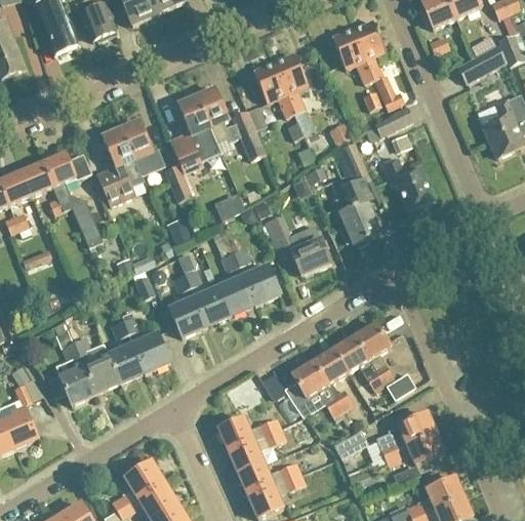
[(91,0),(76,6),(82,22),(87,27),(92,42),(117,33),(111,19),(113,16),(106,0),(91,0)]
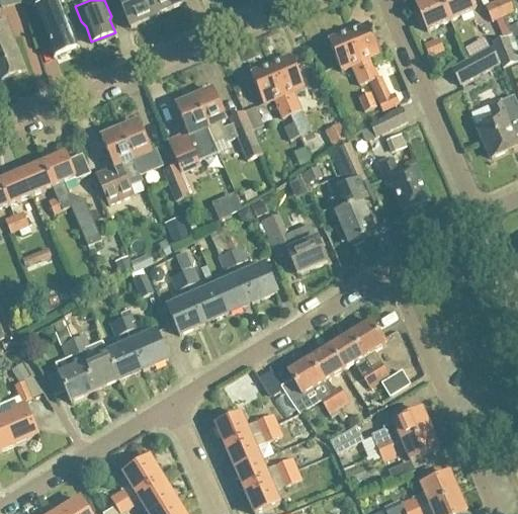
[(121,0),(122,3),(120,4),(131,28),(142,23),(144,25),(155,20),(155,18),(159,16),(152,0),(121,0)]
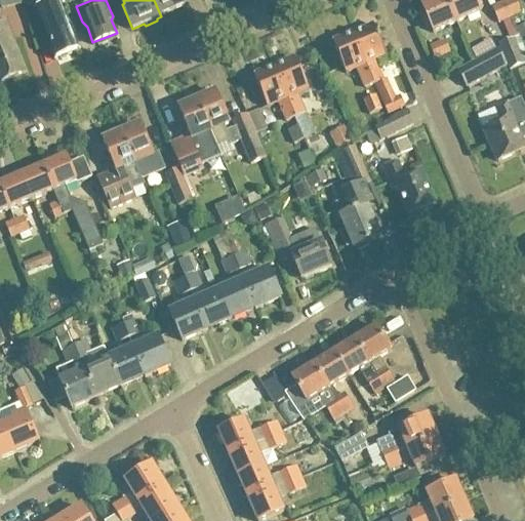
[(154,0),(161,16),(162,15),(162,14),(188,3),(186,0),(154,0)]
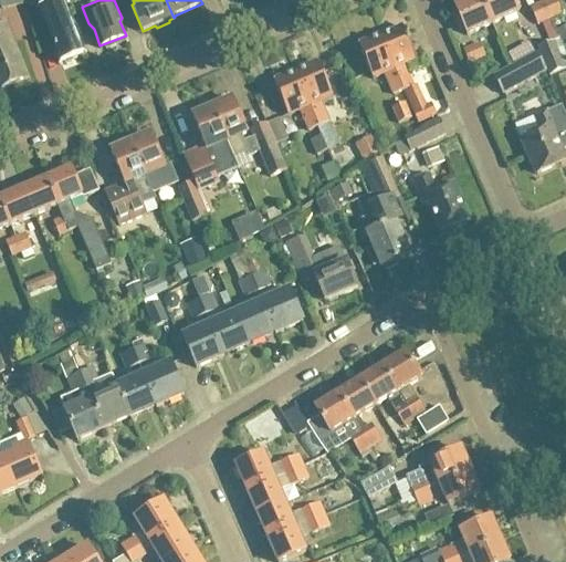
[(463,25),(467,33),(492,22),(482,0),(459,0),(453,2),(457,10),(452,12),(459,28),(463,25)]
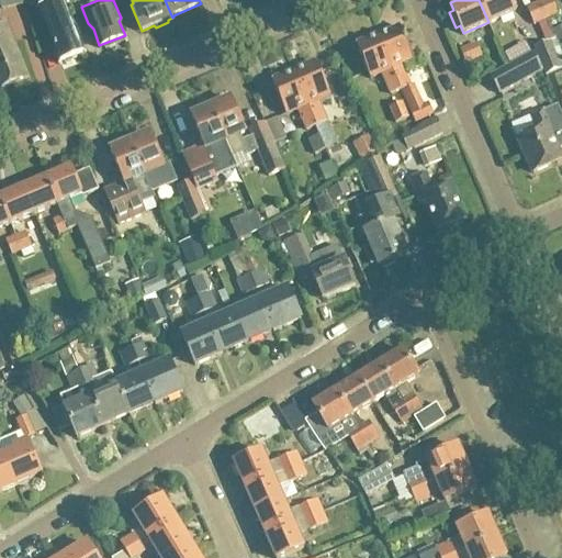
[(479,0),(489,22),(514,11),(512,6),(517,3),(516,0),(479,0)]
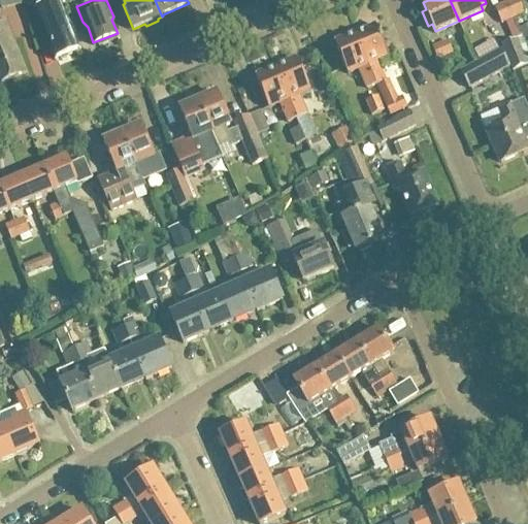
[(514,14),(507,0),(505,0),(495,4),(502,20),(514,14)]
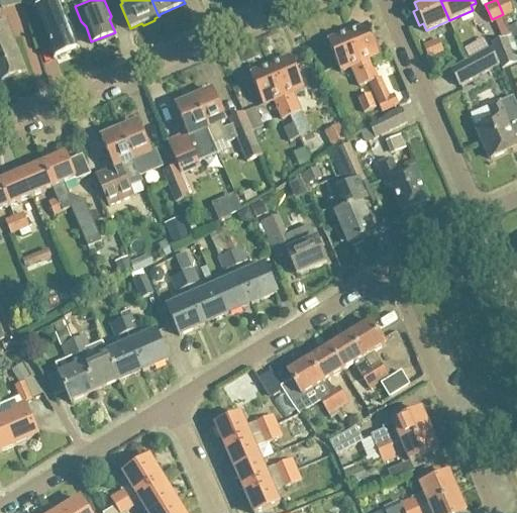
[(503,14),(514,9),(510,0),(497,0),(503,14)]
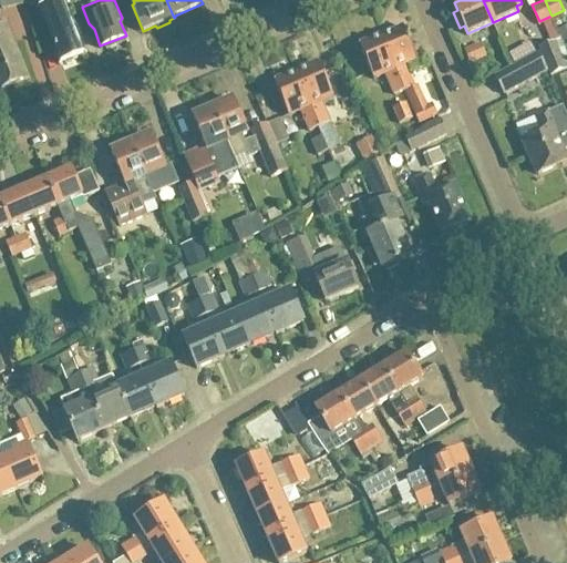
[(68,7),(41,18),(59,62),(85,52),(68,7)]
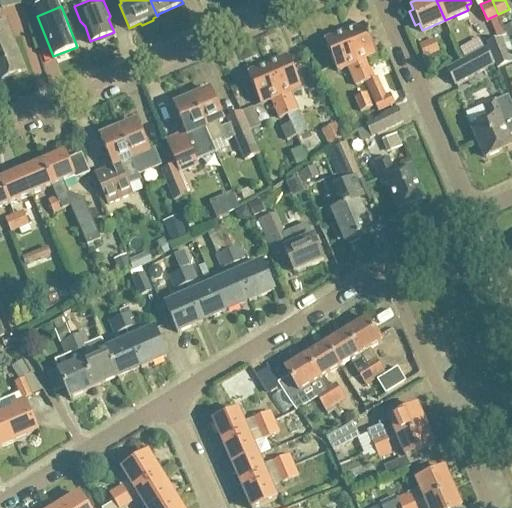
[(0,18),(0,76),(1,78),(27,67),(6,16),(0,18)]
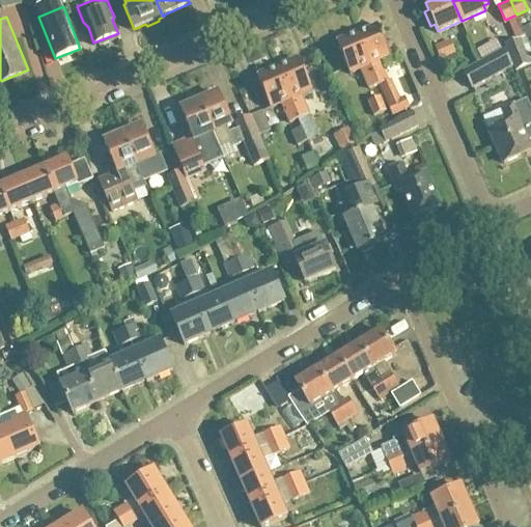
[(380,82),(388,79),(380,59),(391,54),(378,24),(357,32),(379,83),(380,82)]
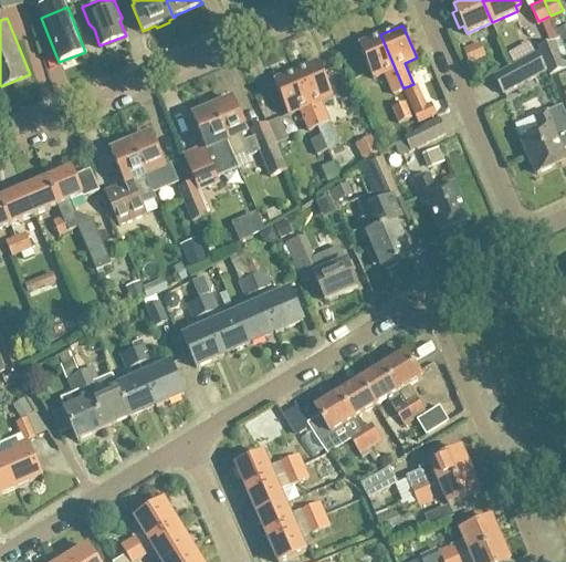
[(394,92),(404,89),(380,34),(358,43),(373,76),(385,72),(394,92)]
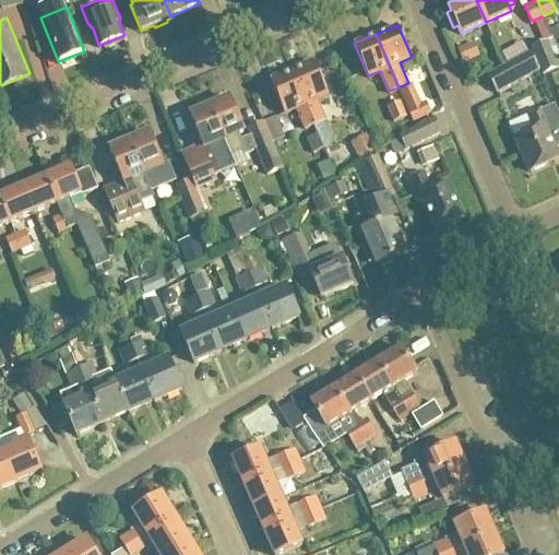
[(557,66),(546,38),(531,45),(543,72),(557,66)]
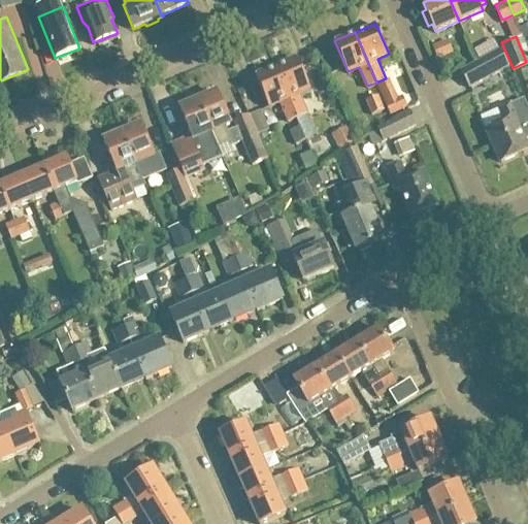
[(449,37),(433,44),(438,57),(454,50),(449,37)]
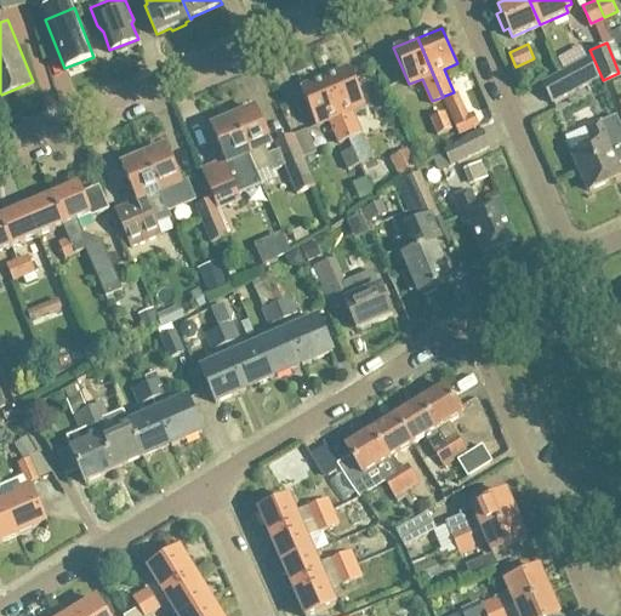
[(582,85),(600,75),(588,53),(564,68),(541,80),(553,102),(582,85)]
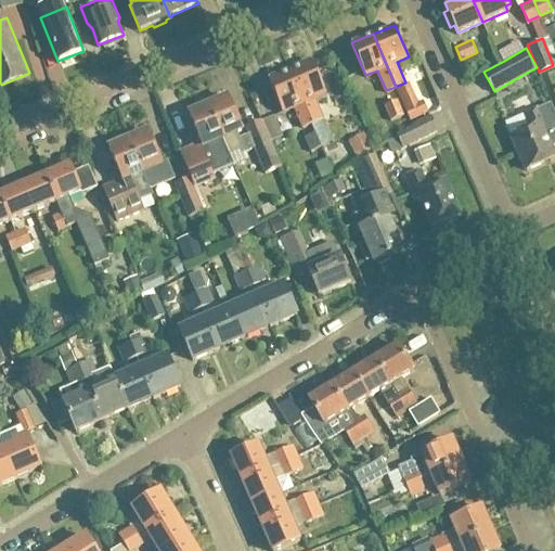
[(325,92),(311,60),(289,69),(312,123),(322,118),(313,98),(325,92)]
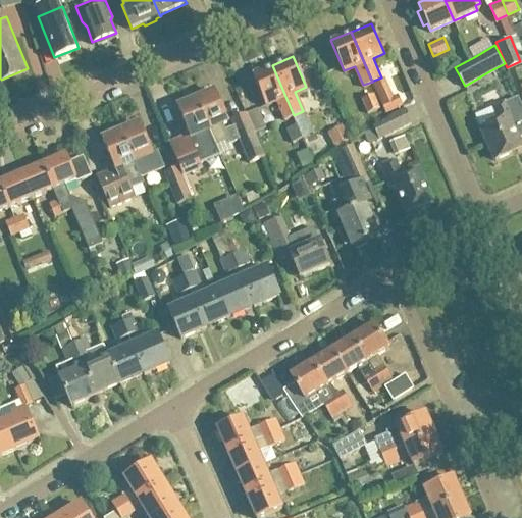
[(276,99),(285,119),(294,116),(294,115),(272,65),(252,73),(265,104),(276,99)]
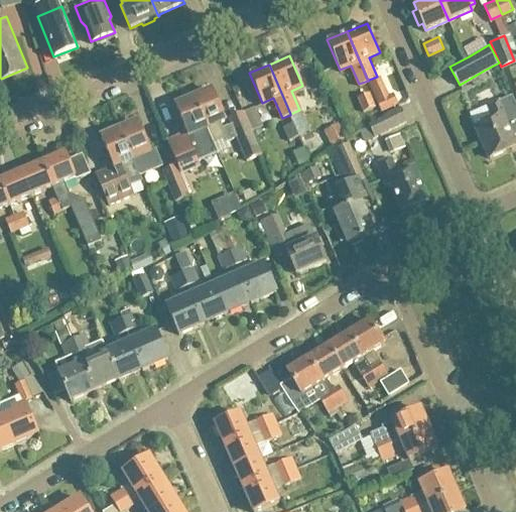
[(381,109),(399,101),(394,91),(389,93),(381,76),(377,77),(369,80),(368,81),(381,109)]
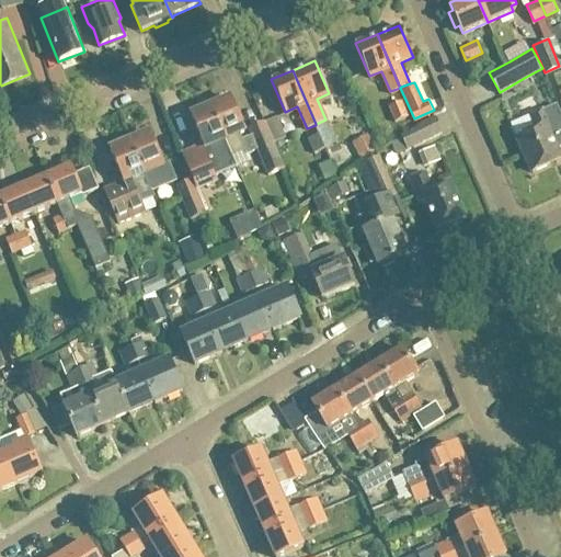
[(243,138),(240,132),(245,129),(232,97),(212,105),(236,165),(238,163),(232,152),(244,148),(245,151),(256,147),(266,172),(283,166),(264,120),(248,126),(251,134),(243,138)]
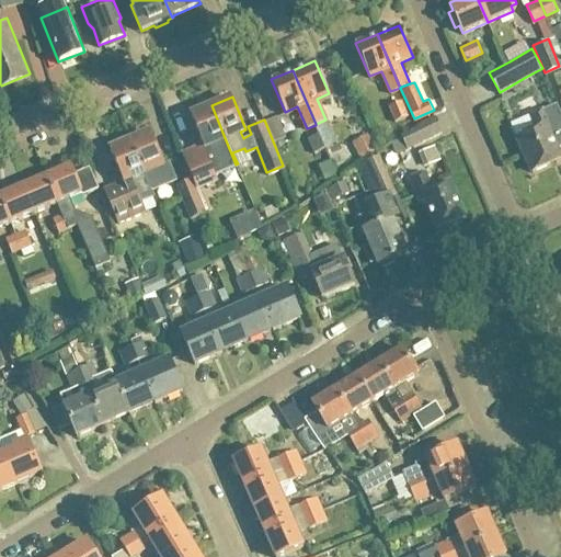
[(409,114),(402,99),(388,104),(395,118),(409,114)]
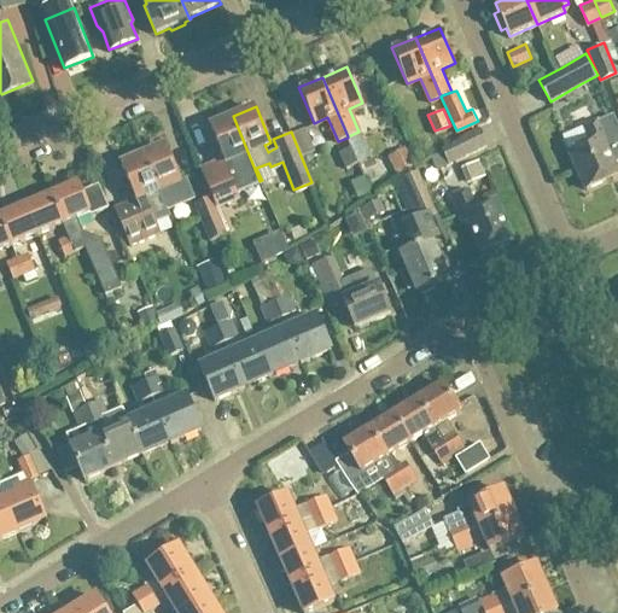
[(260,181),(233,116),(210,124),(225,158),(202,169),(217,205),(240,196),(238,191),(260,181)]
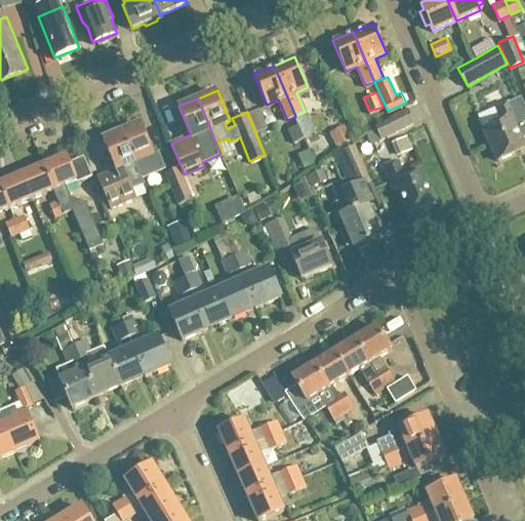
[(484,126),(498,158),(524,146),(524,144),(514,119),(519,117),(512,101),(495,108),(500,118),(484,126)]
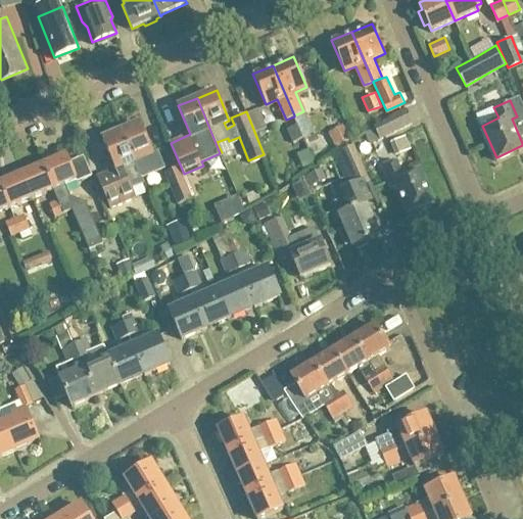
[(374,125),(374,126),(365,131),(371,143),(381,138),(414,122),(407,106),(388,115),(389,116),(374,125)]
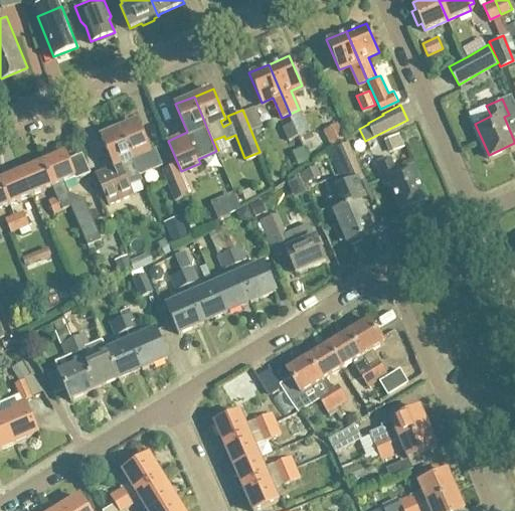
[(155,147),(150,149),(138,120),(120,128),(139,173),(162,163),(155,147)]
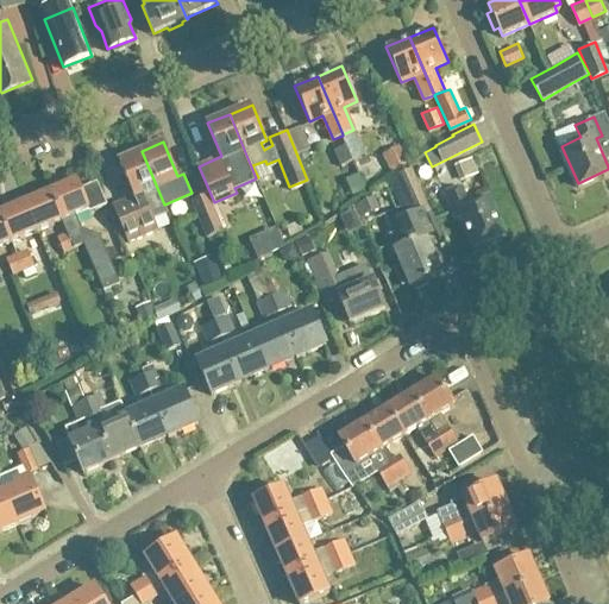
[(346,144),(334,149),(341,163),(352,158),(346,144)]
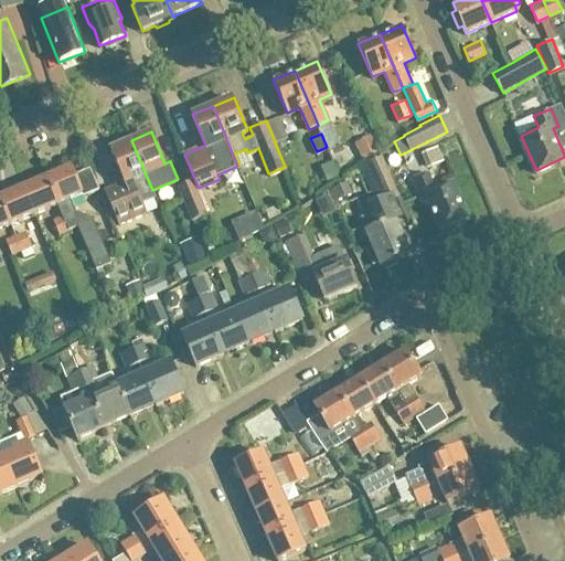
[(152,190),(131,140),(110,149),(118,167),(112,169),(118,183),(105,189),(119,223),(147,211),(139,196),(152,190)]
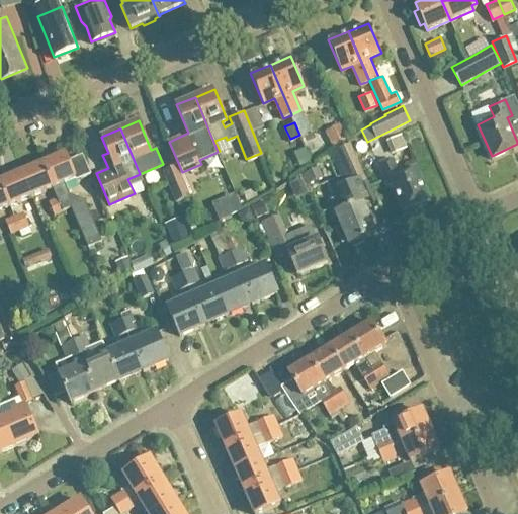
[(353,182),(366,176),(351,141),(338,146),(353,182)]
